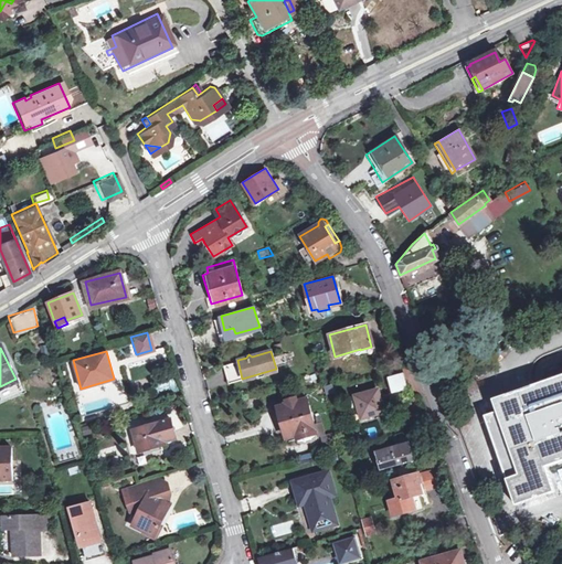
[(401,372),(384,376),(389,392),(405,387),(401,372)]
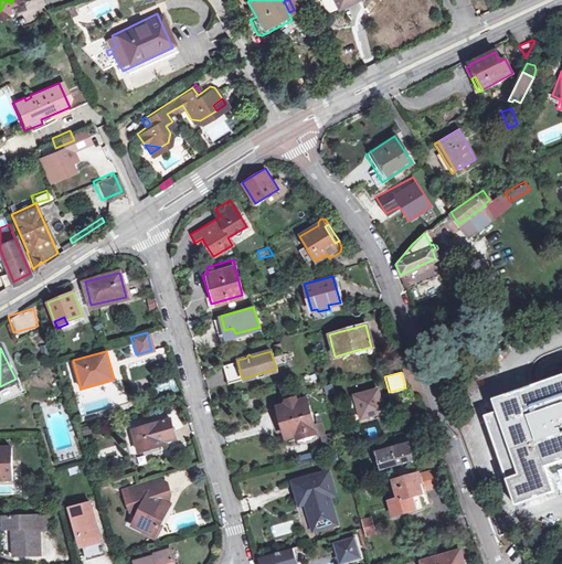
[(561,373),(521,389),(516,391),(487,401),(491,413),(478,417),(496,468),(499,476),(509,506),(545,491),(537,467),(561,458),(561,373)]
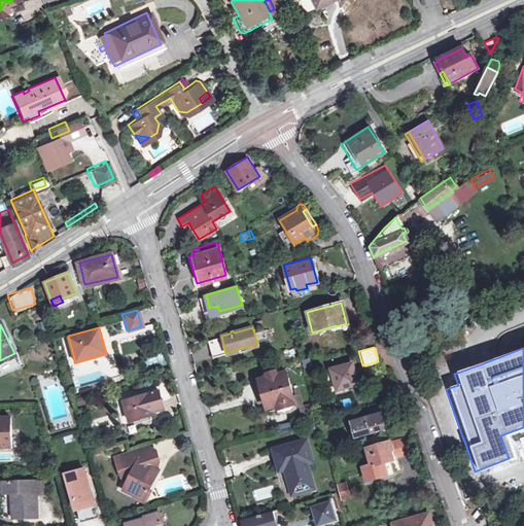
[(352,386),(351,380),(355,378),(352,369),(347,370),(345,362),(326,367),(330,385),(336,383),(338,391),(352,386)]
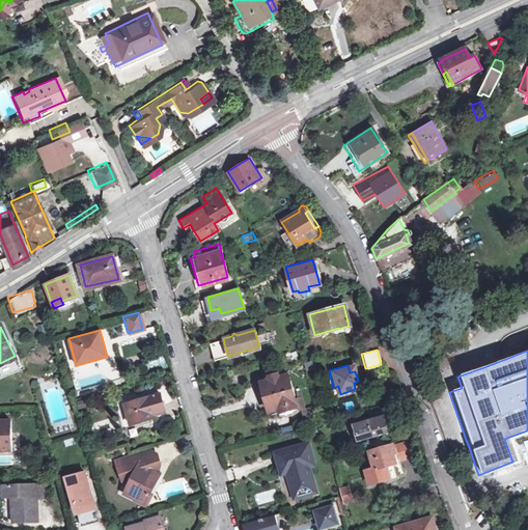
[(279,378),(279,375),(278,371),(269,374),(270,378),(270,380),(279,378)]
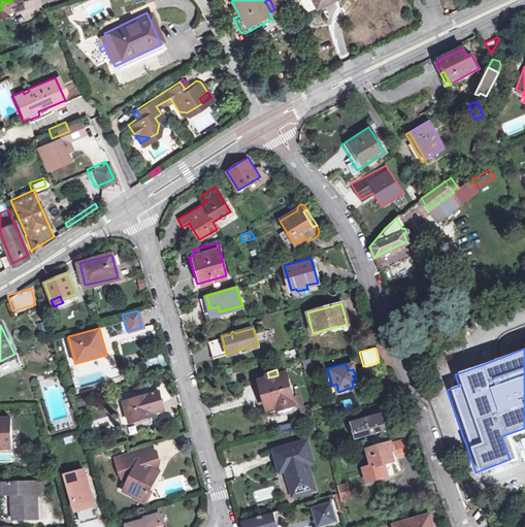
[(268,377),(268,375),(259,379),(267,407),(276,405),(276,403),(284,401),(286,410),(292,409),(295,404),(286,371),(277,373),(277,375),(268,377)]
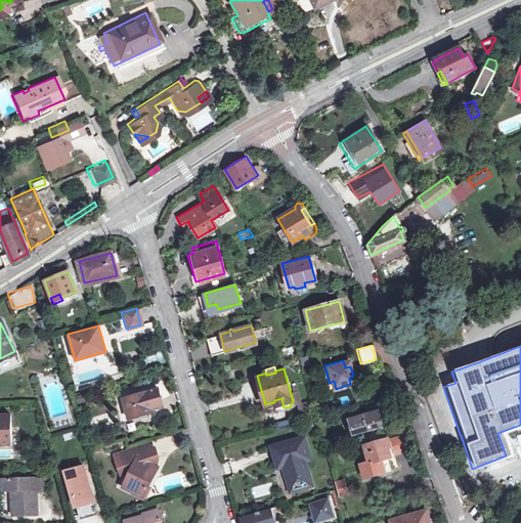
[(140,421),(149,418),(147,411),(161,408),(156,390),(122,399),(127,420),(138,417),(140,421)]
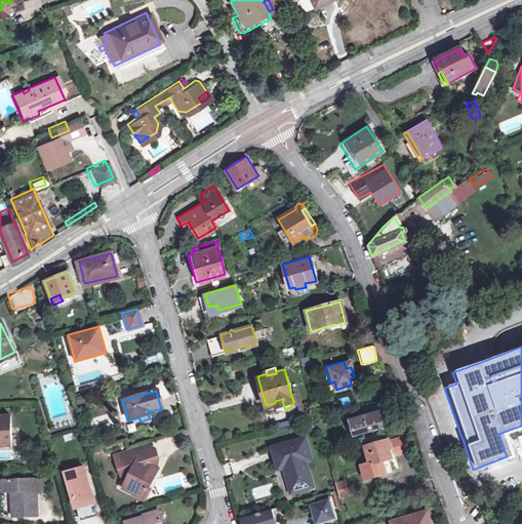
[(73,395),(74,403),(83,401),(81,394),(73,395)]
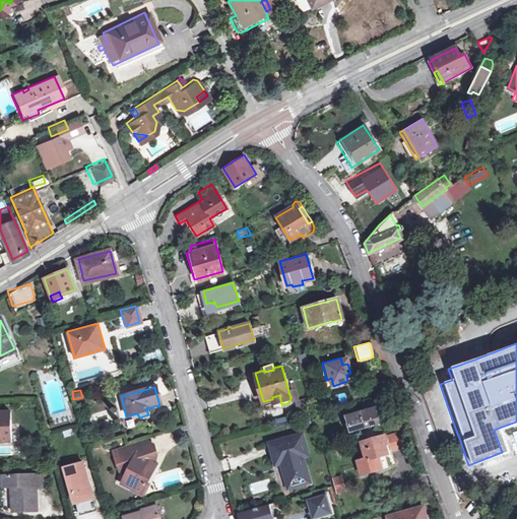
[(278,405),(281,404),(279,395),(272,397),(272,399),(273,404),(278,405)]
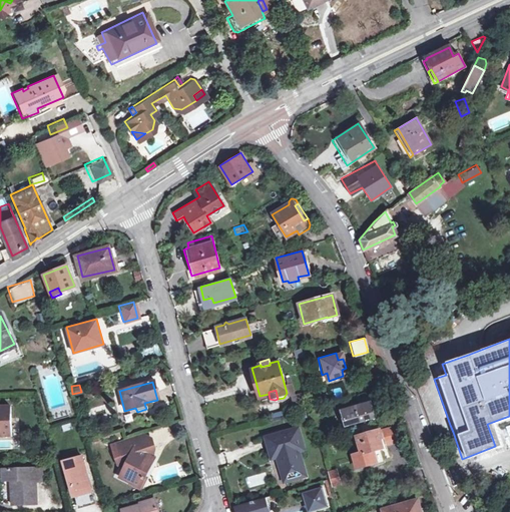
[(370,402),(339,410),(344,427),(375,419),(370,402)]
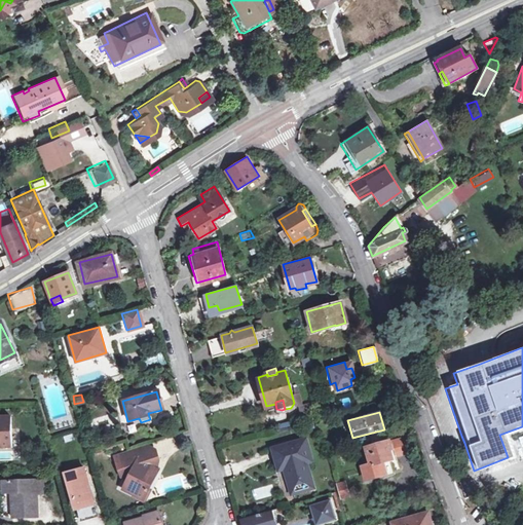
[(8,414),(0,414),(0,447),(9,447),(8,414)]
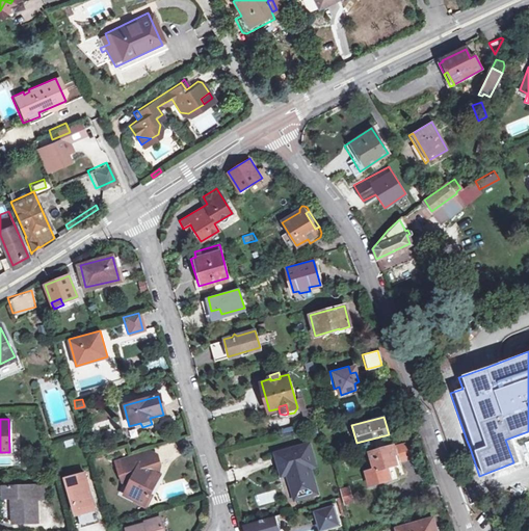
[(64,423),(49,428),(52,440),(68,435),(64,423)]
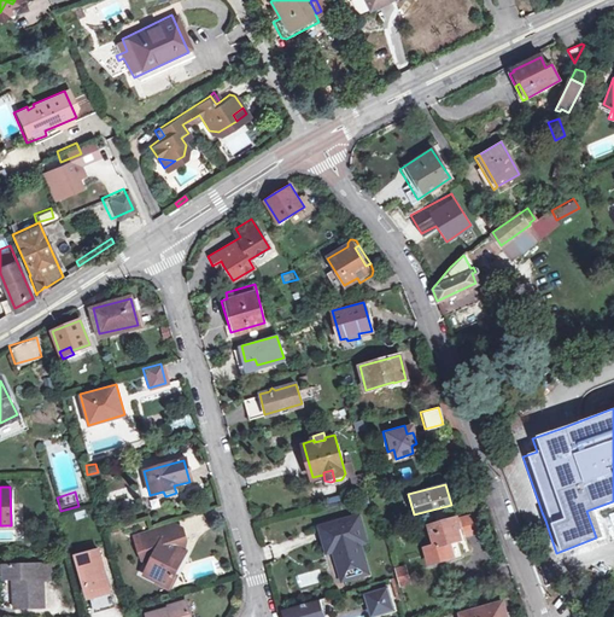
[(328,551),(335,581),(362,574),(355,543),(362,542),(355,516),(314,525),(321,553),(328,551)]
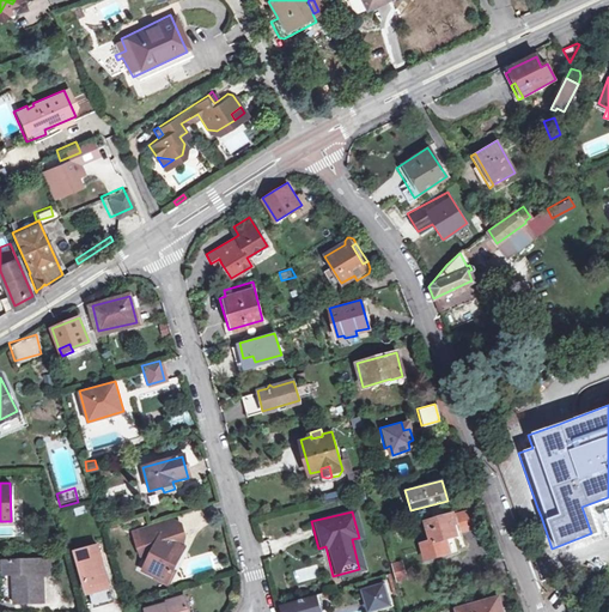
[(425,561),(426,559),(456,551),(452,538),(455,538),(454,534),(475,528),(470,513),(450,519),(449,516),(424,523),(430,541),(420,545),(425,561)]
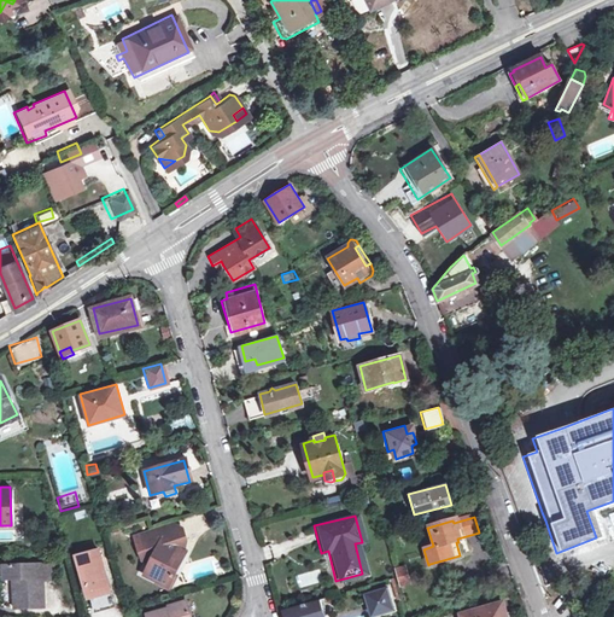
[(157,535),(179,529),(168,522),(139,530),(139,531),(140,537),(156,534),(157,535)]
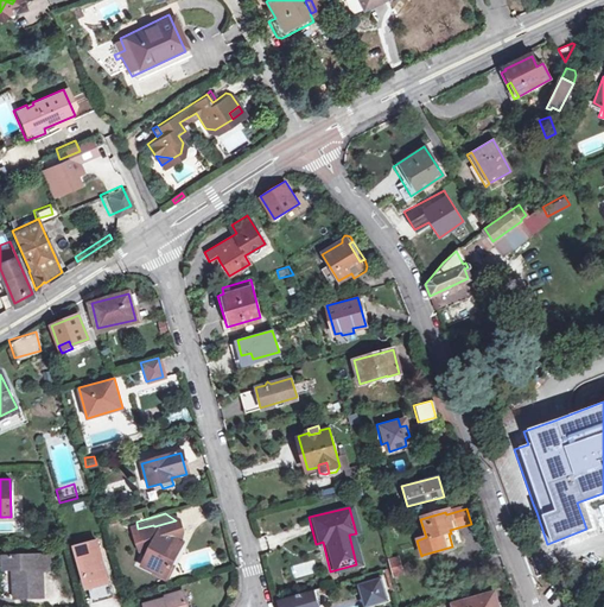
[(179,532),(176,520),(154,526),(153,525),(138,529),(137,523),(128,525),(135,550),(138,550),(144,554),(137,564),(152,573),(153,569),(161,567),(165,569),(179,544),(172,541),(170,542),(167,536),(179,532)]
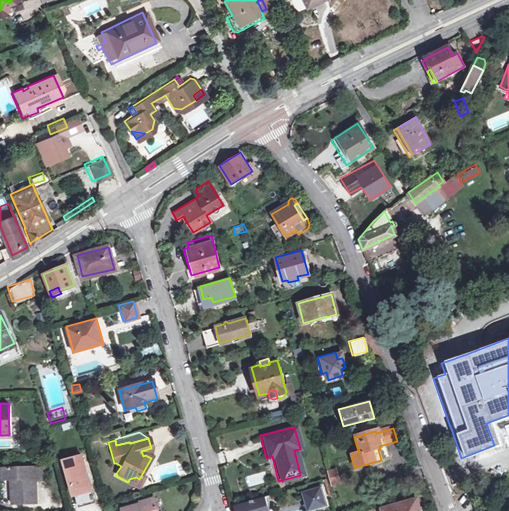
[(76,454),(59,459),(70,494),(86,490),(76,454)]
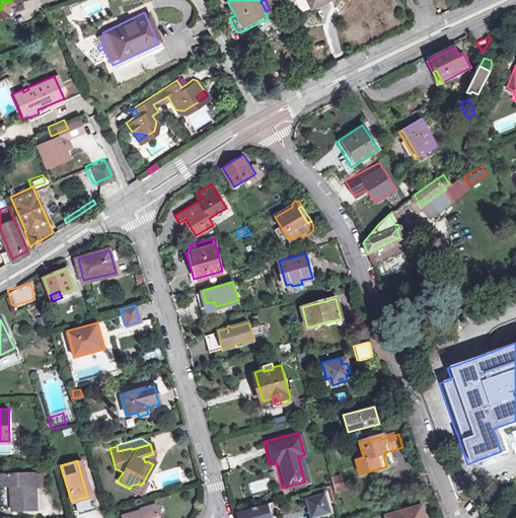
[(35,510),(33,471),(0,473),(0,487),(6,487),(7,512),(35,510)]
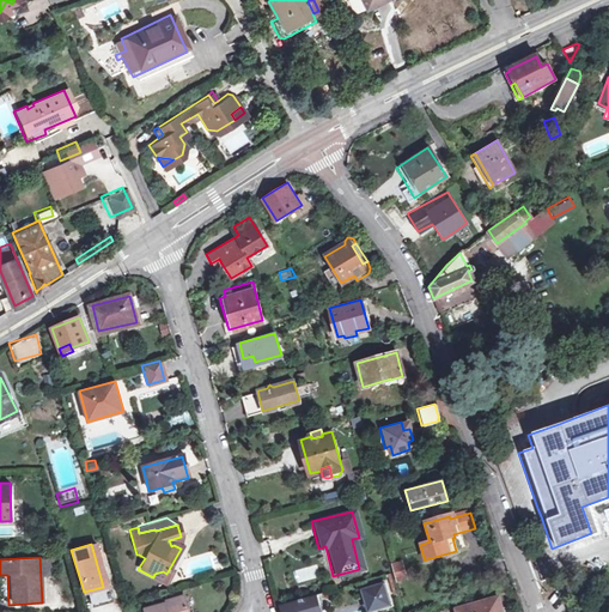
[(391,565),(395,580),(403,579),(399,563),(391,565)]
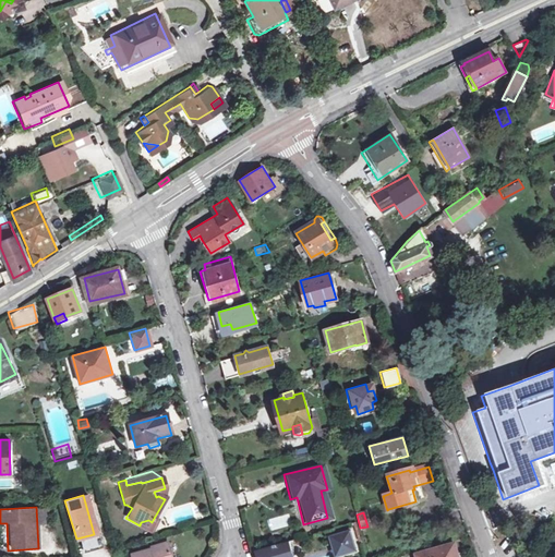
[(141,522),(140,525),(147,530),(152,522),(148,520),(141,522)]
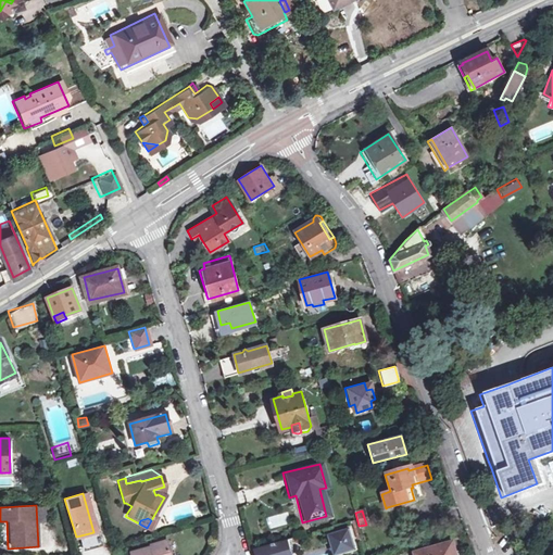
[(338,531),(332,538),(332,539),(332,544),(334,547),(341,552),(348,551),(349,549),(353,541),(350,528),(338,531)]
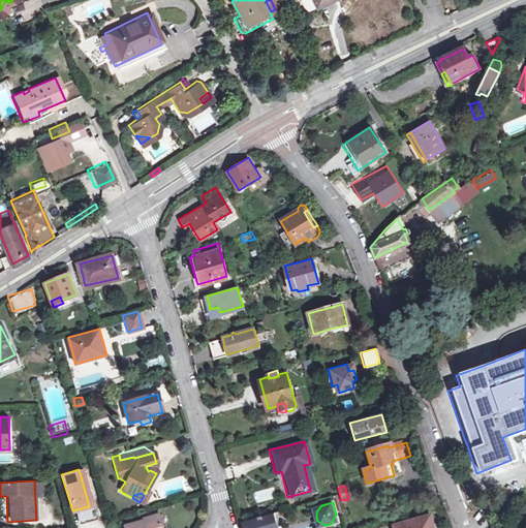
[(161,527),(157,514),(140,519),(141,520),(124,525),(124,527),(161,527)]
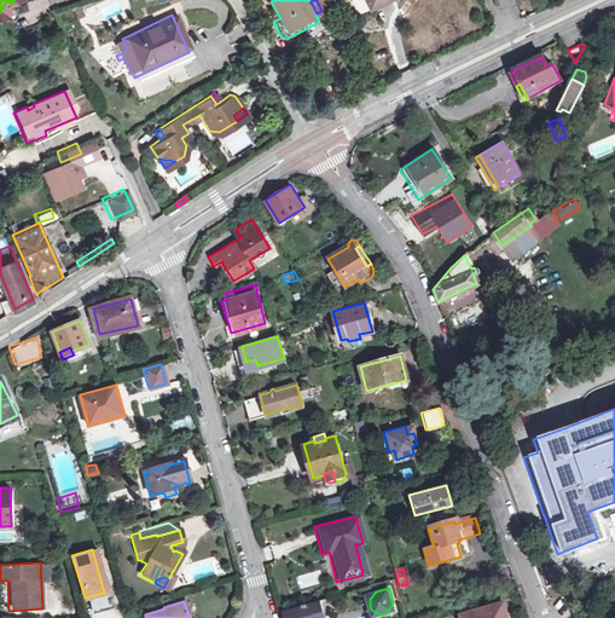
[(318,617),(314,602),(284,611),(285,617),(318,617)]
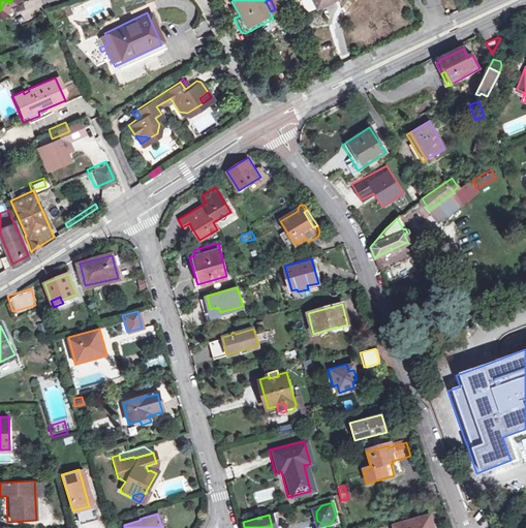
[(432,527),(430,516),(394,526),(394,527),(432,527)]
